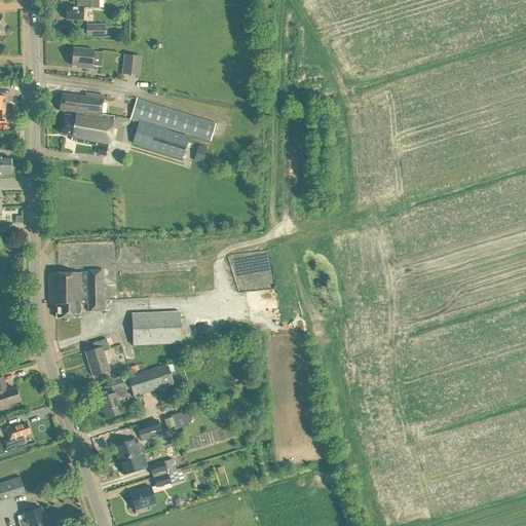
[(76,0),(76,7),(66,7),(66,21),(82,21),(82,8),(89,8),(89,0),(76,0)]
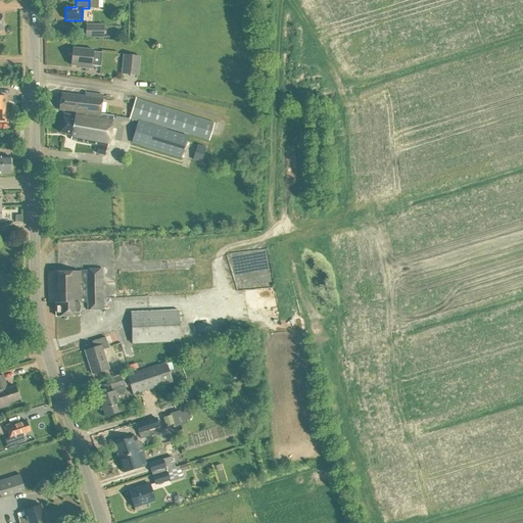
[(102,26),(86,25),(86,38),(102,39),(102,26)]
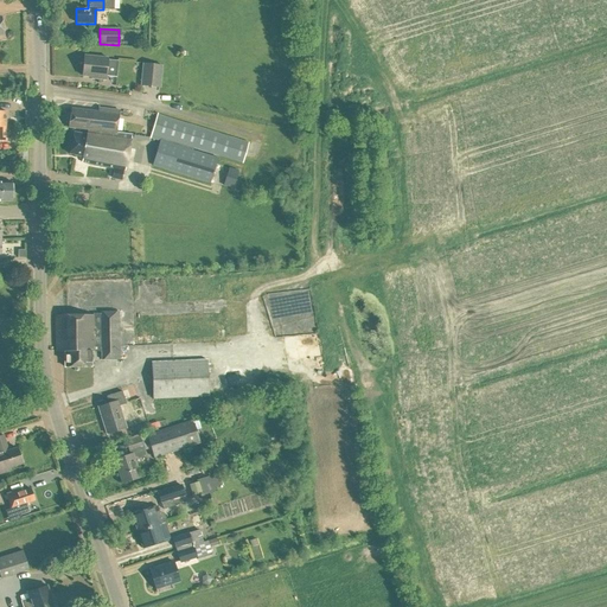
[(108,58),(84,56),(82,76),(91,77),(91,80),(106,81),(106,76),(116,77),(119,62),(107,61),(108,58)]
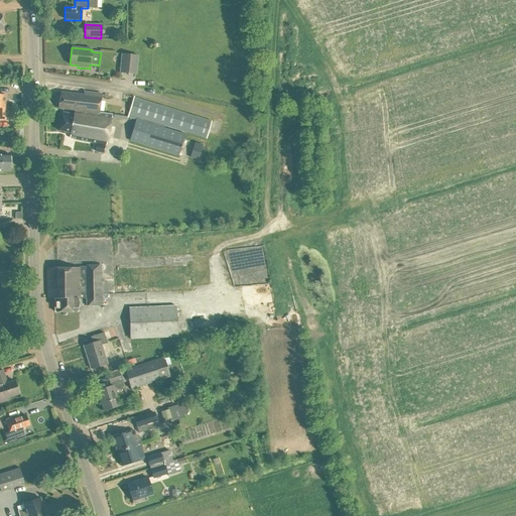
[(137,55),(122,54),(120,73),(135,75),(137,55)]
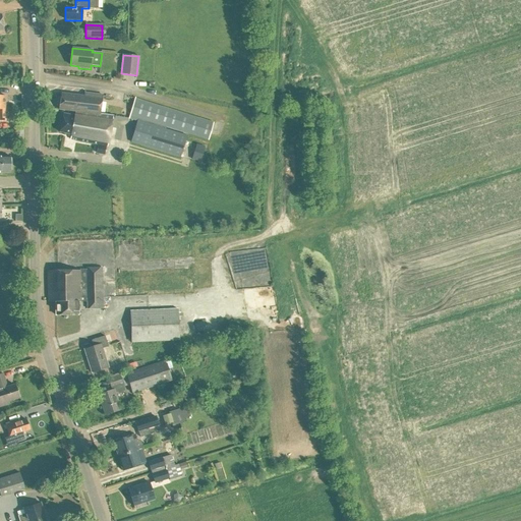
[(61,94),(58,110),(75,112),(74,112),(100,116),(100,114),(102,96),(84,93),(83,97),(61,94)]
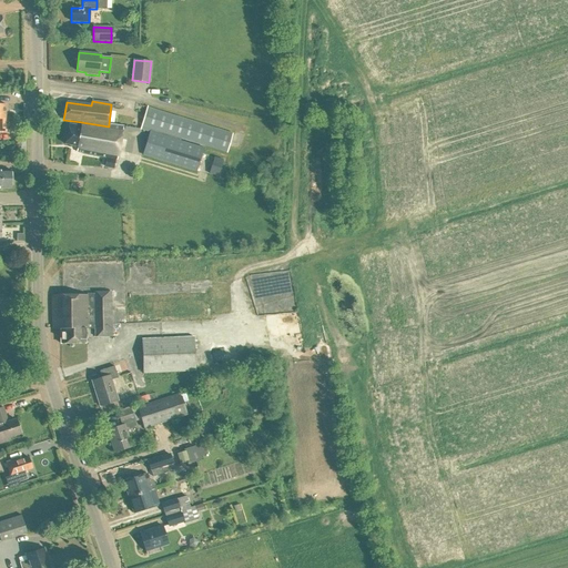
[(184,119),(146,107),(140,130),(179,141),(180,138),(226,152),(232,134),(184,120),(184,119)]
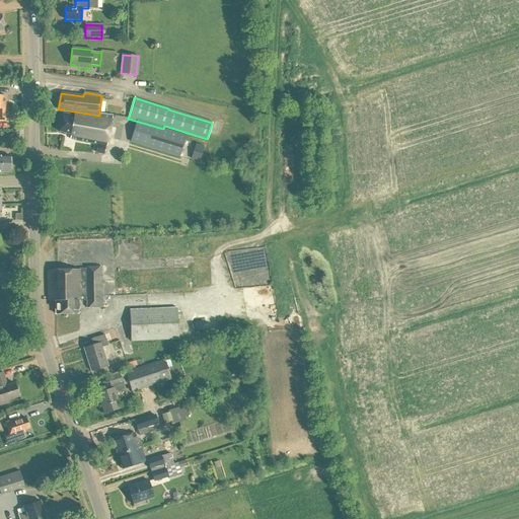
[(74,116),(63,114),(59,132),(71,135),(70,139),(106,146),(113,116),(99,114),(99,116),(74,112),(74,116)]
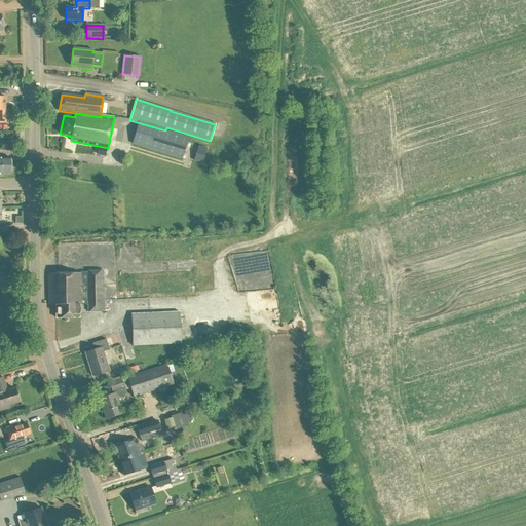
[(188,138),(139,122),(132,144),(181,159),(188,138)]
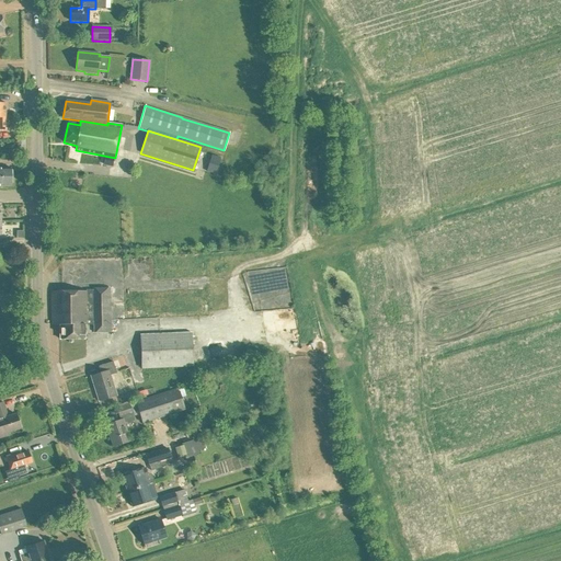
[(212,156),(206,172),(215,174),(220,158),(212,156)]
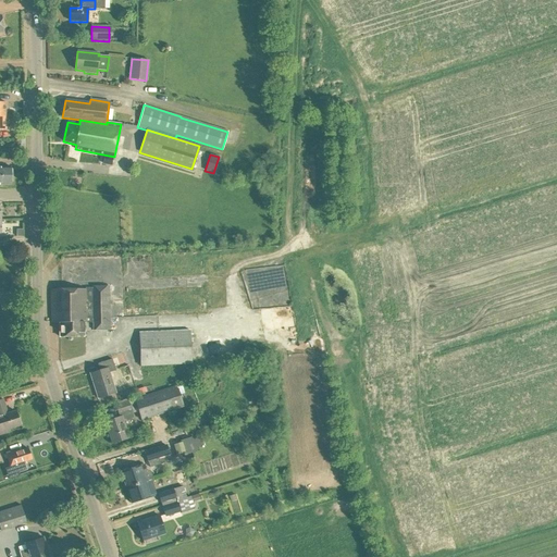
[(0,185),(11,185),(11,183),(12,182),(12,178),(11,177),(11,173),(12,172),(12,170),(11,169),(11,168),(0,168),(0,185)]
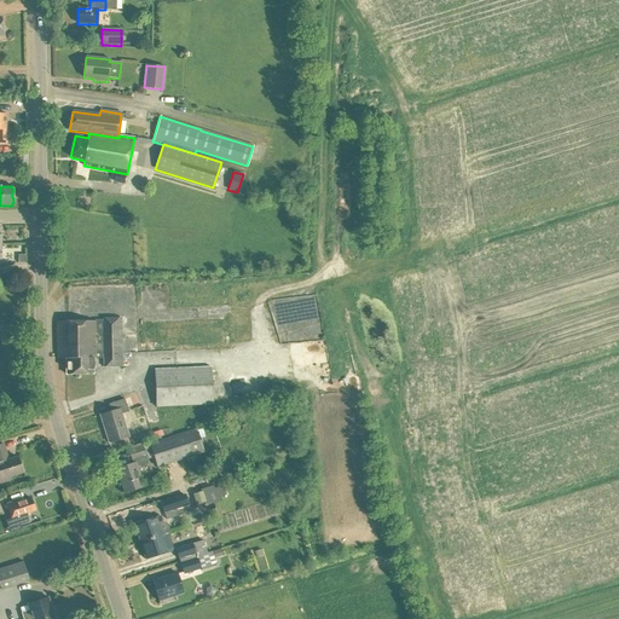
[(103,322),(56,323),(57,359),(65,359),(65,375),(93,375),(93,359),(103,359),(103,368),(122,368),(121,319),(103,319),(103,322)]
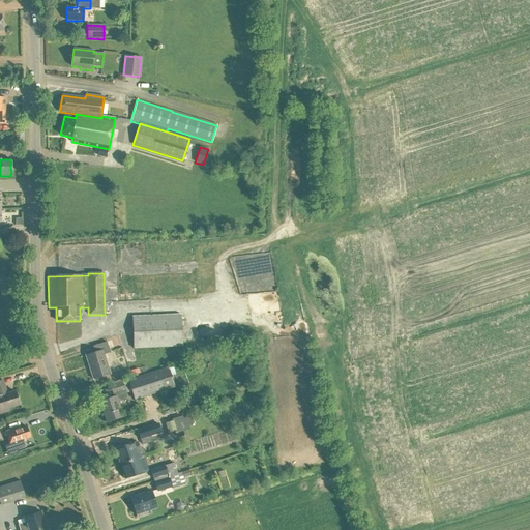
[(180,315),(133,317),(134,349),(182,347),(180,315)]
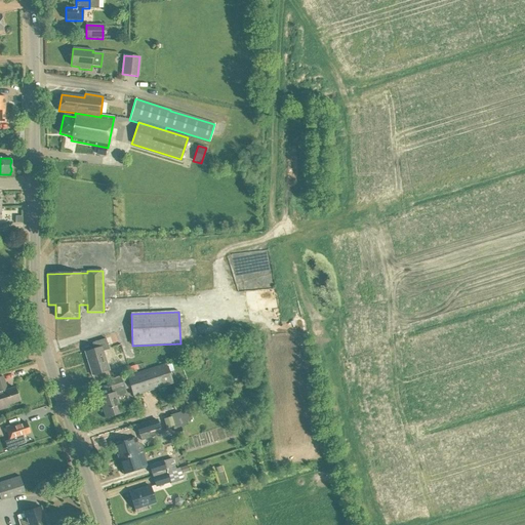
[(106,338),(91,344),(93,350),(84,353),(91,375),(109,369),(103,352),(109,350),(106,338)]
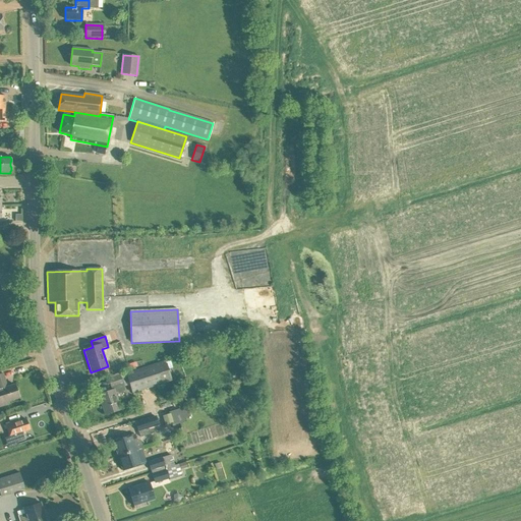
[(156,364),(126,373),(132,394),(162,385),(156,364)]
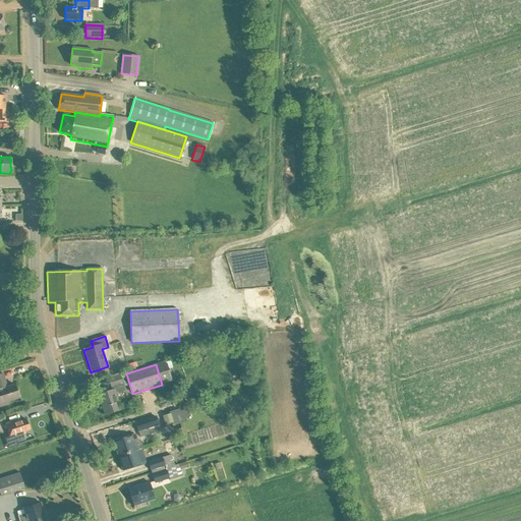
[(2,374),(0,374),(0,407),(8,404),(8,402),(18,398),(14,386),(7,388),(2,374)]
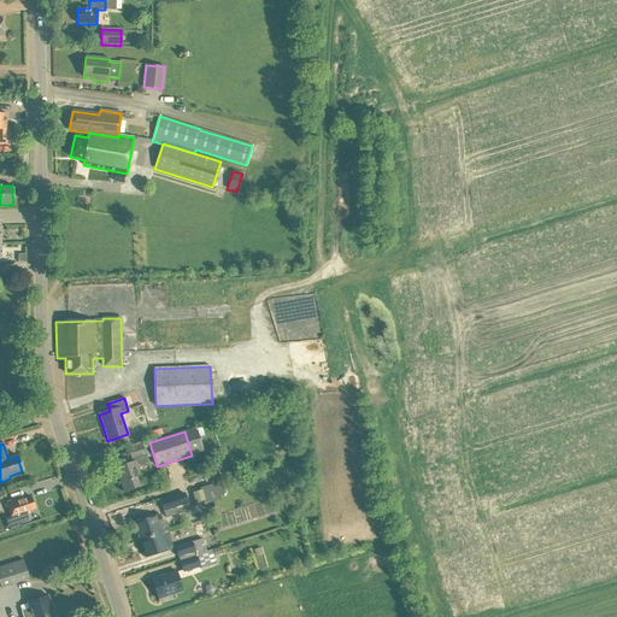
[(148,464),(142,445),(128,450),(133,463),(116,468),(124,492),(142,486),(137,468),(148,464)]
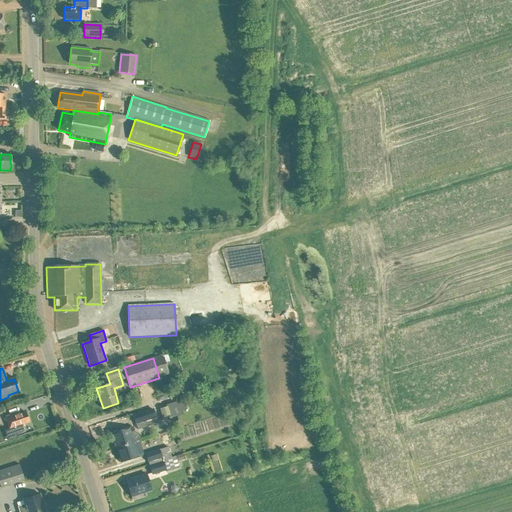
[(170,416),(167,407),(159,409),(161,418),(170,416)]
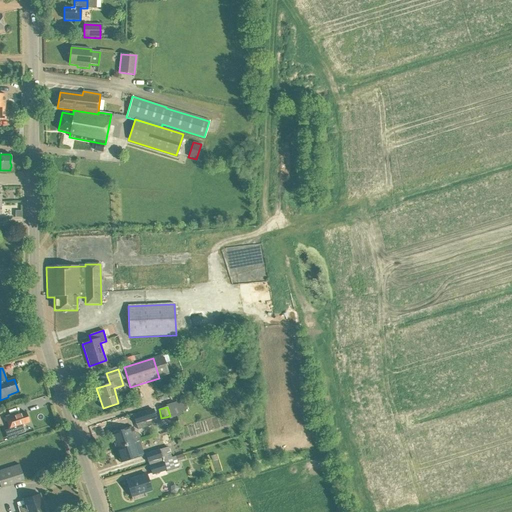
[(152,410),(133,416),(137,430),(157,424),(152,410)]
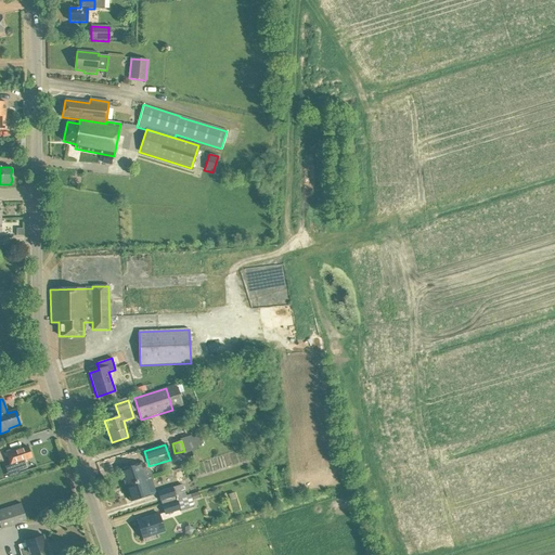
[(20,448),(5,452),(11,468),(17,466),(16,463),(31,459),(27,448),(21,450),(20,448)]
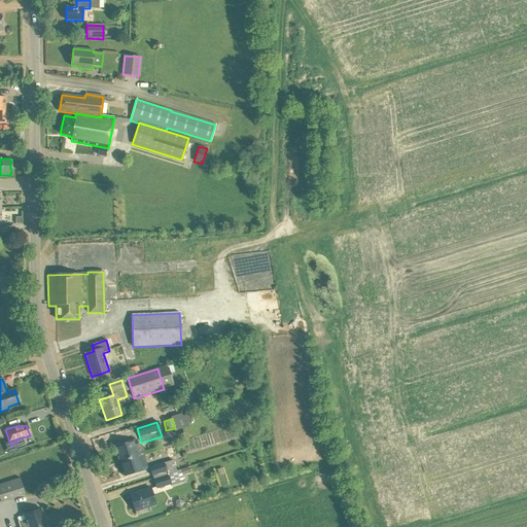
[(133,441),(114,447),(118,461),(138,456),(133,441)]
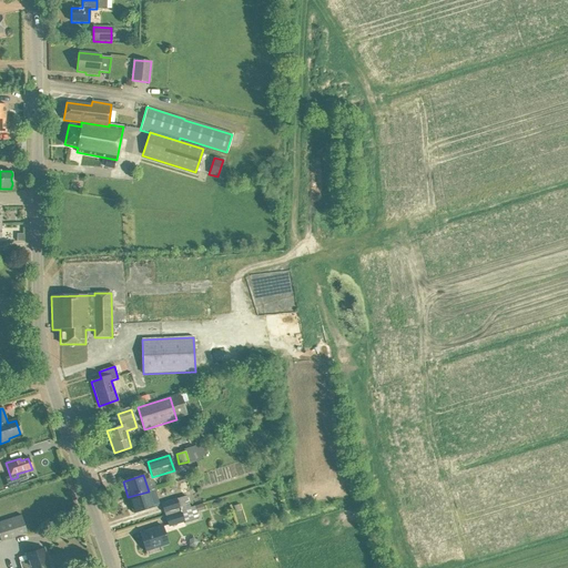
[(153,507),(149,492),(128,497),(133,514),(153,507)]
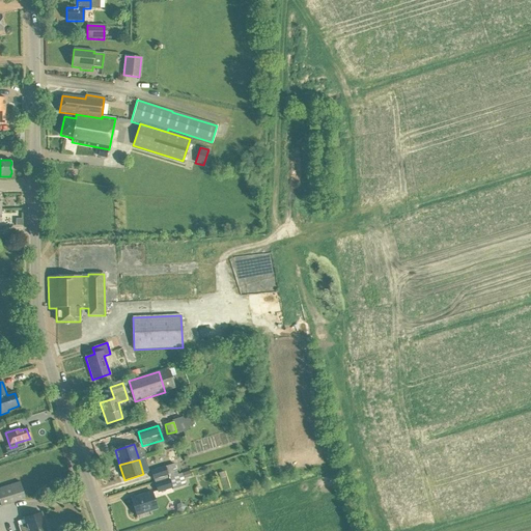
[(150,471),(154,481),(177,474),(174,464),(150,471)]
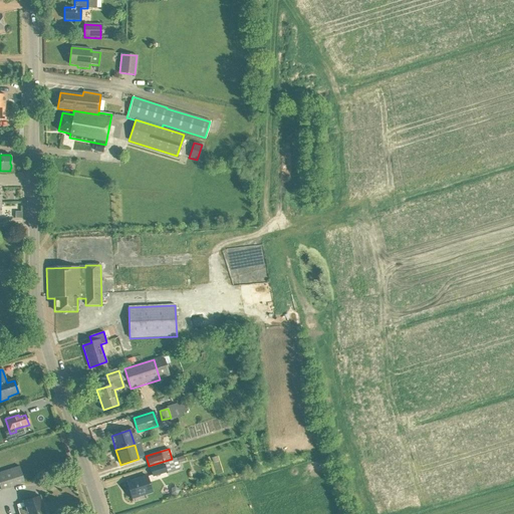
[(172,459),(149,466),(153,476),(167,472),(167,474),(179,470),(175,458),(172,459)]
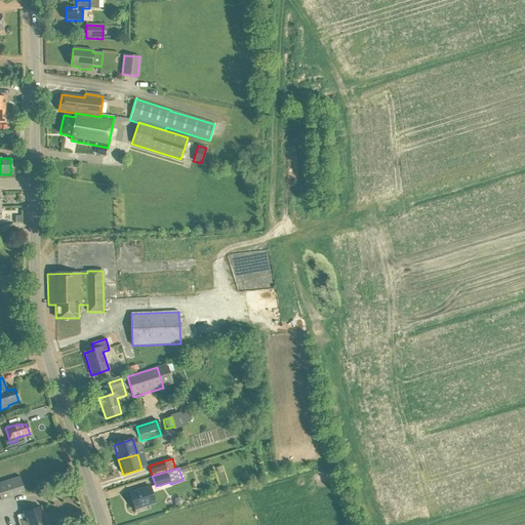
[(19,477),(0,482),(0,500),(25,493),(19,477)]
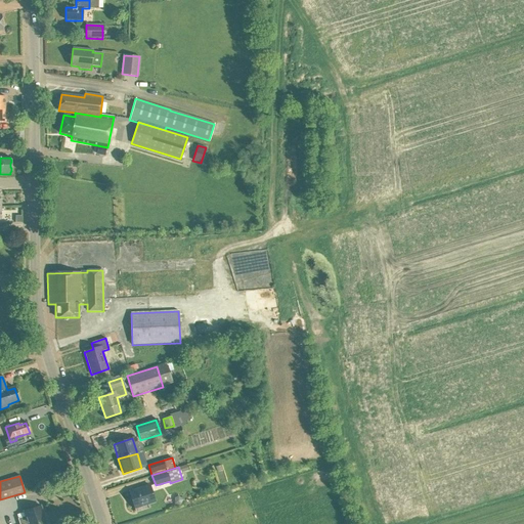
[(149,485),(129,492),(134,509),(155,503),(149,485)]
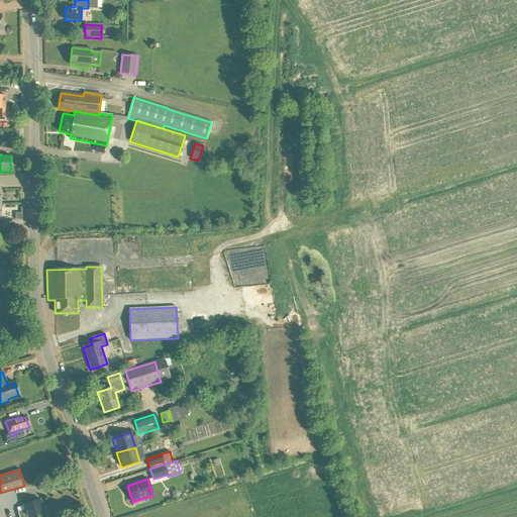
[(44,516),(39,499),(23,505),(24,510),(18,512),(19,516),(44,516)]
